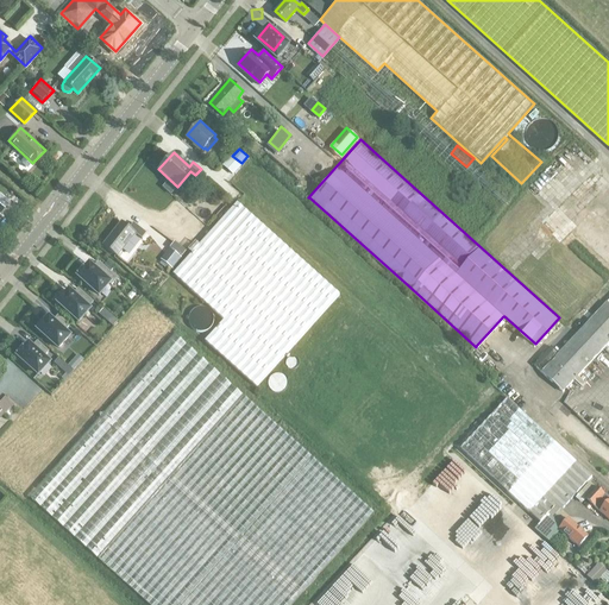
[(326,157),(316,168),(324,175),(333,164),(326,157)]
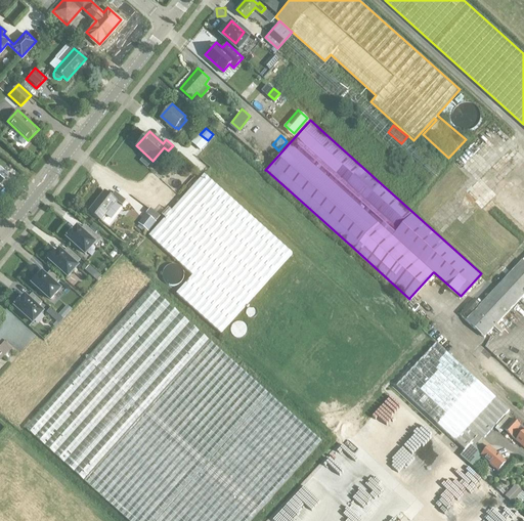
[(221,331),(250,299),(292,251),(204,172),(171,209),(169,206),(162,213),(165,216),(149,233),(193,273),(176,292),(221,331)]
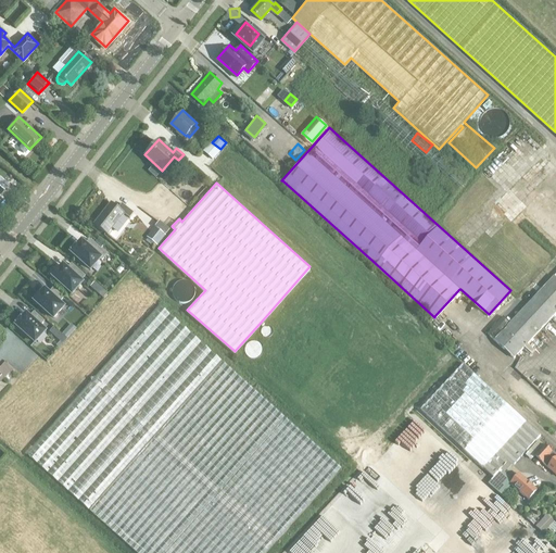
[(512,216),(527,200),(510,185),(495,201),(512,216)]
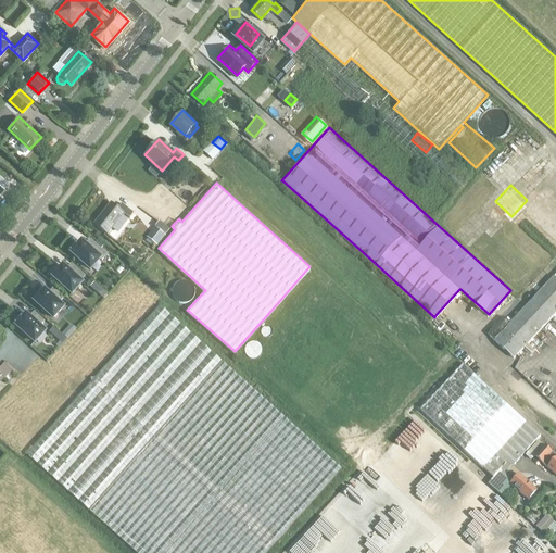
[(555,237),(555,198),(541,186),(522,210),(555,237)]
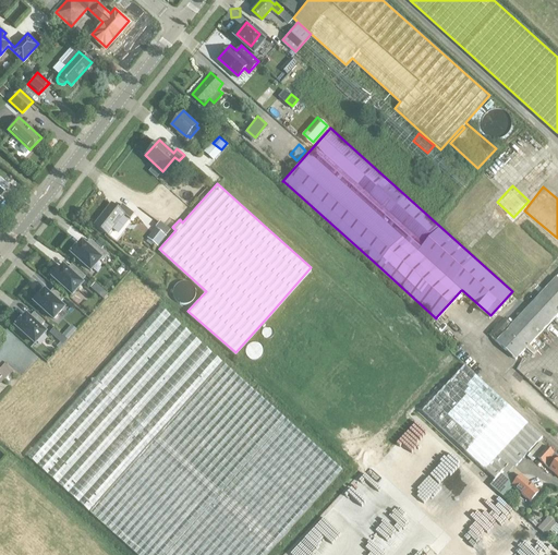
[(130,217),(133,212),(121,202),(118,207),(110,202),(94,224),(107,233),(123,213),(130,217)]
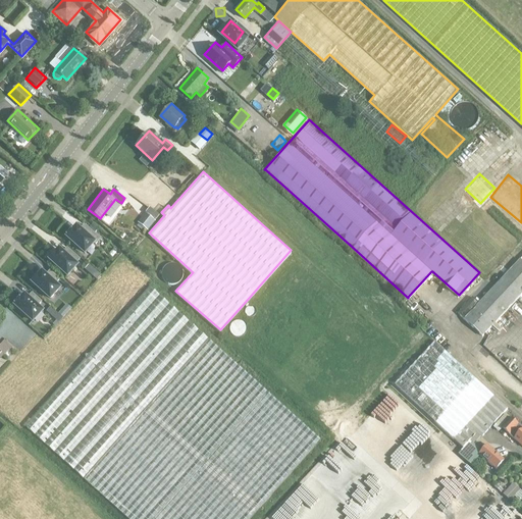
[(153,221),(156,218),(146,210),(144,213),(153,221)]
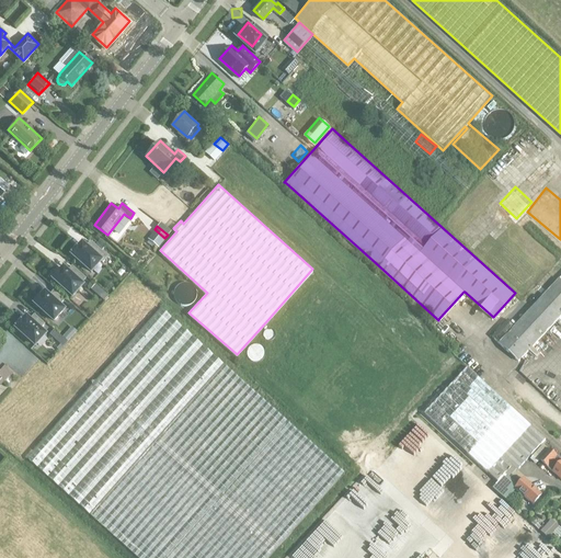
[(164,238),(155,229),(148,237),(159,246),(164,238)]
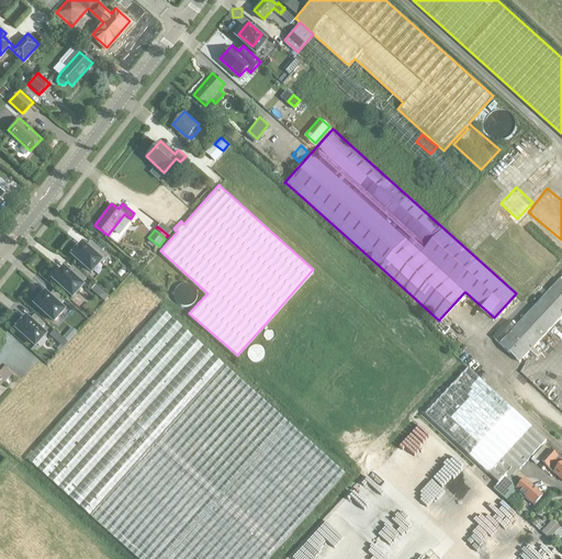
[(71,253),(91,270),(101,259),(102,260),(108,255),(91,239),(87,245),(82,242),(79,246),(78,245),(71,253)]
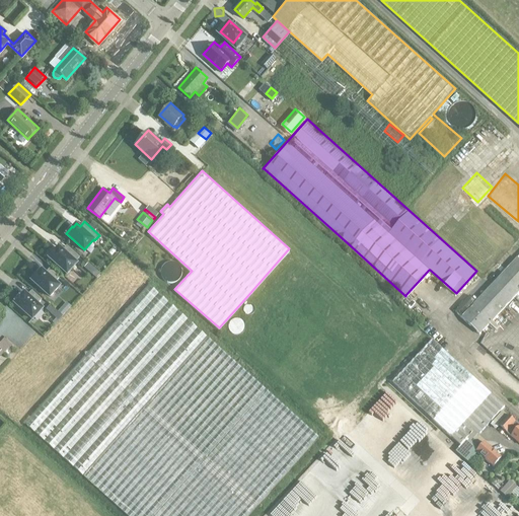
[(118,236),(121,232),(116,227),(112,231),(118,236)]
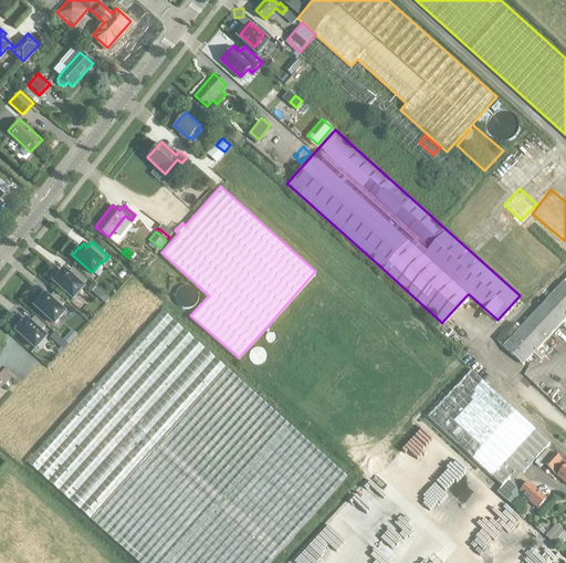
[(63,288),(73,296),(83,285),(82,284),(86,279),(73,267),(69,272),(64,269),(61,273),(60,272),(53,279),(63,288)]
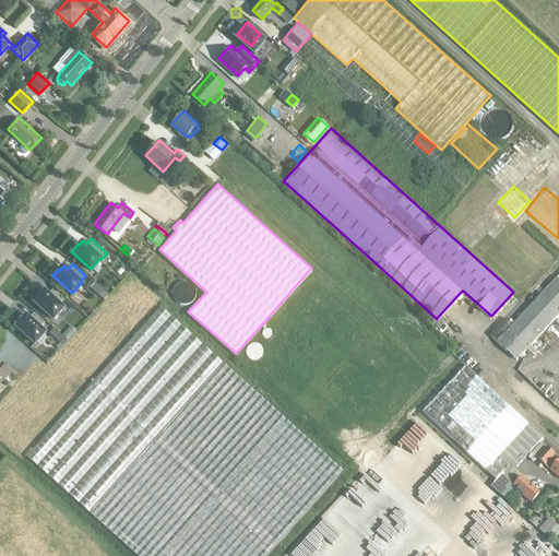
[(497,340),(516,357),(558,311),(558,273),(557,276),(557,275),(512,323),(507,319),(494,333),(498,339),(497,340)]
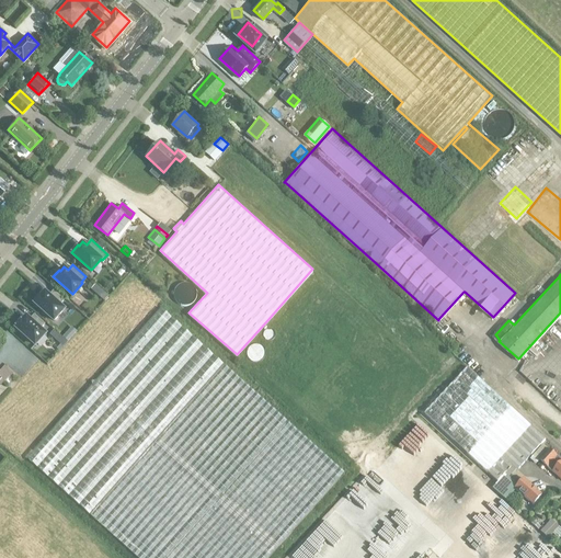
[(96,281),(93,285),(105,297),(110,292),(96,281)]
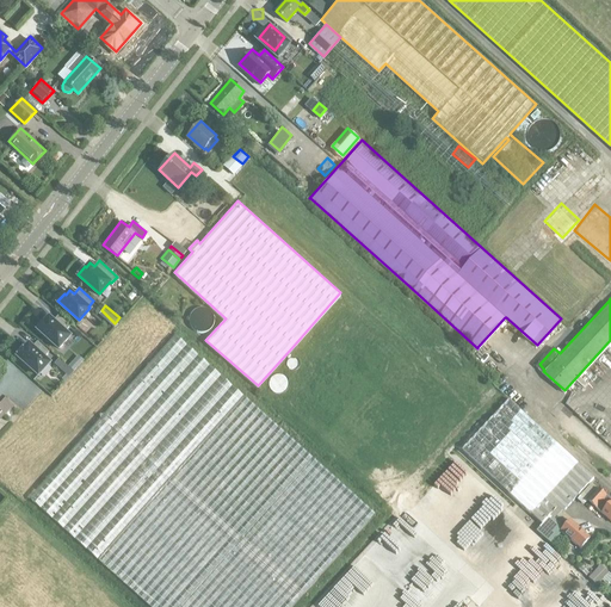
[(44,320),(37,327),(59,346),(69,334),(65,329),(69,324),(59,314),(54,320),(49,316),(45,321),(44,320)]
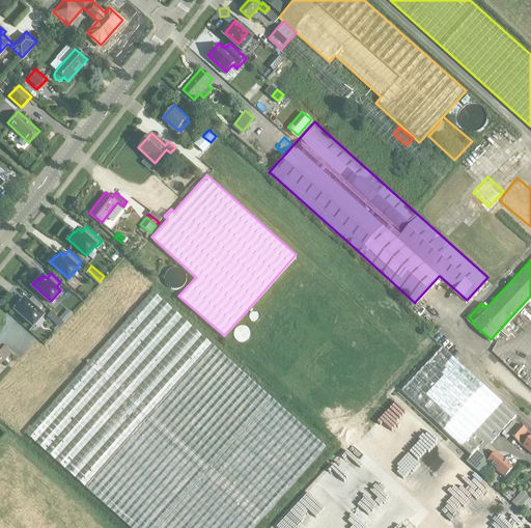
[(212,342),(152,290),(26,432),(75,476),(133,527),(252,527),(326,445),(212,342)]
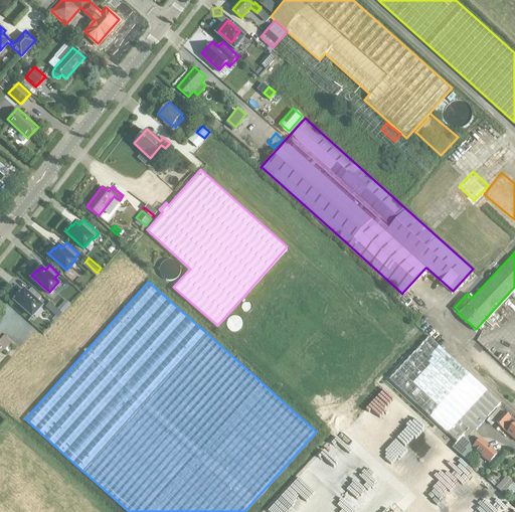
[(20,292),(14,299),(32,315),(41,305),(36,300),(41,295),(31,287),(27,292),(24,289),(21,293),(20,292)]
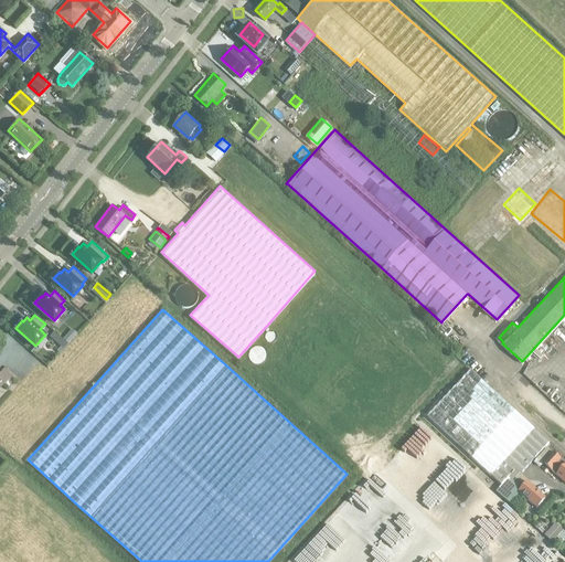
[(74,325),(64,336),(56,328),(52,333),(64,345),(78,329),(74,325)]
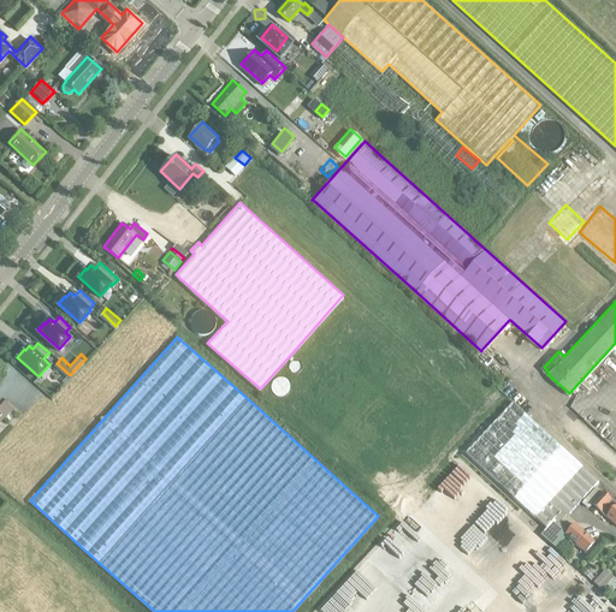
[(0,422),(13,408),(4,399),(0,402),(0,422)]
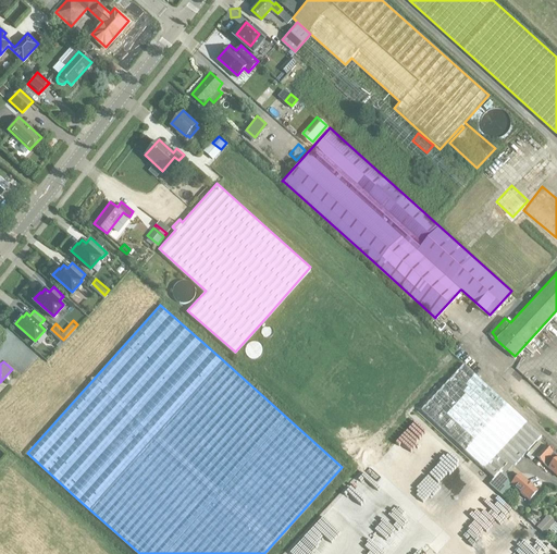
[(556,454),(545,444),(539,438),(542,434),(463,362),(421,408),(494,476),(503,483),(508,478),(499,470),(508,460),(512,465),(527,451),(533,457),(536,454),(544,462),(549,466),(548,466),(556,474),(556,454)]
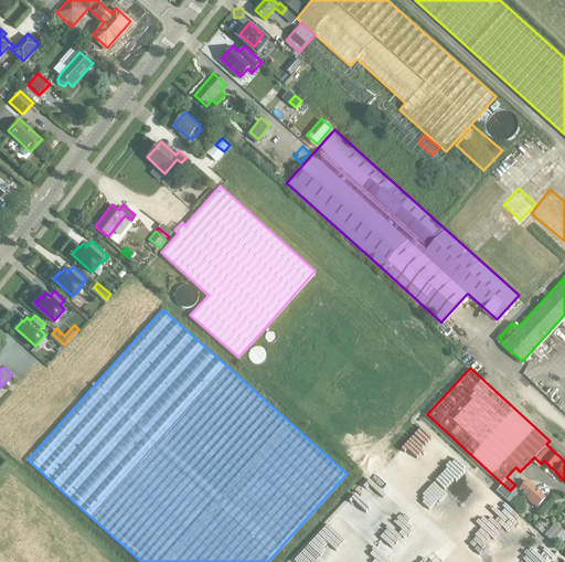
[(536,506),(545,496),(528,479),(519,489),(536,506)]
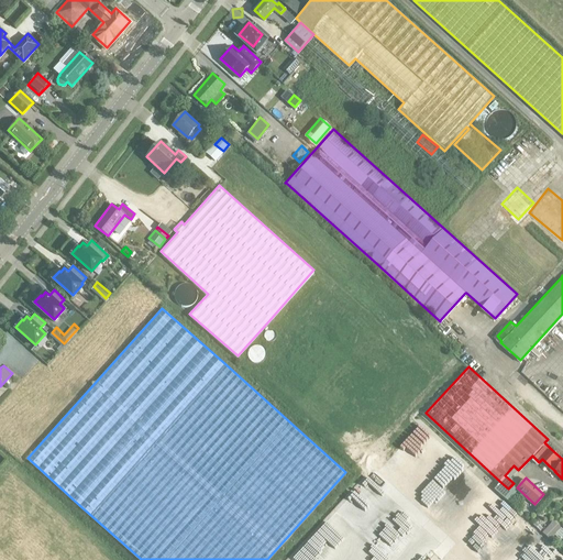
[(341,507),(290,559),(341,559),(339,545),(348,536),(350,541),(351,534),(362,528),(341,507)]
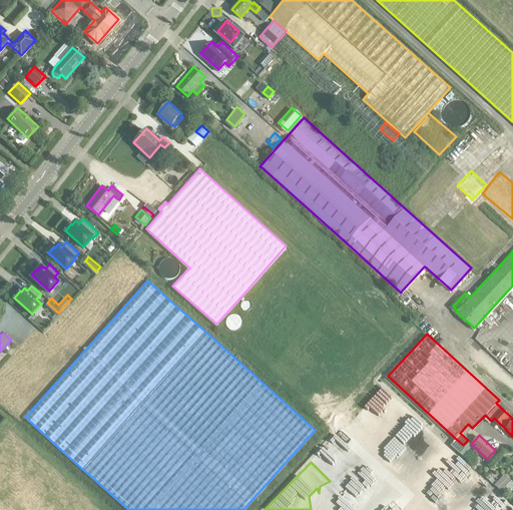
[(501,487),(512,476),(506,471),(495,481),(501,487)]
